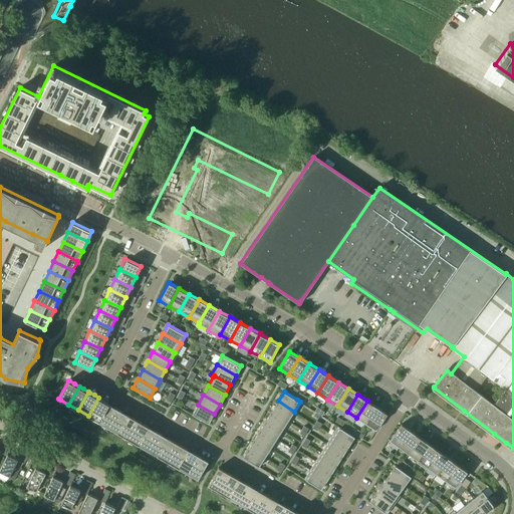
[(103,401),(98,398),(88,416),(98,422),(108,404),(108,403),(103,401)]
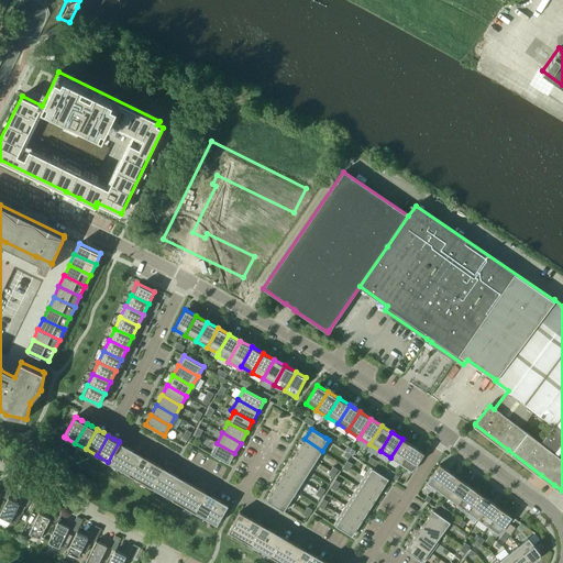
[(298,450),(316,461),(322,451),(305,439),(298,450)]
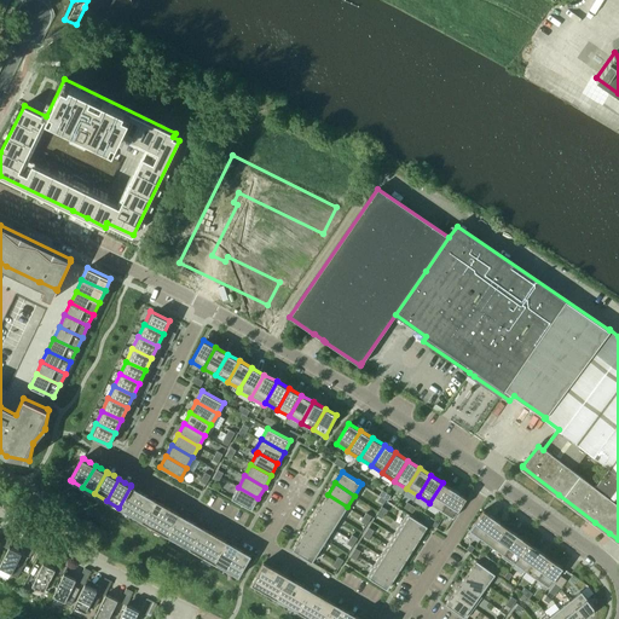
[(429,503),(441,510),(455,490),(443,482),(429,503)]
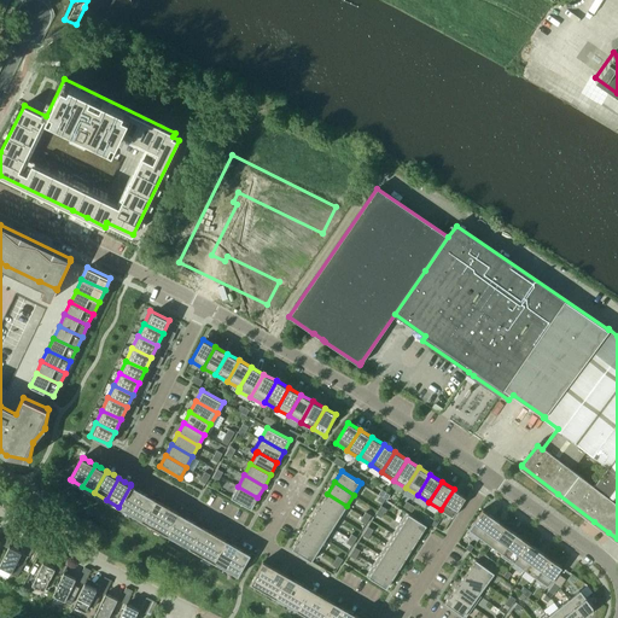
[(118,507),(130,513),(143,491),(130,485),(118,507)]
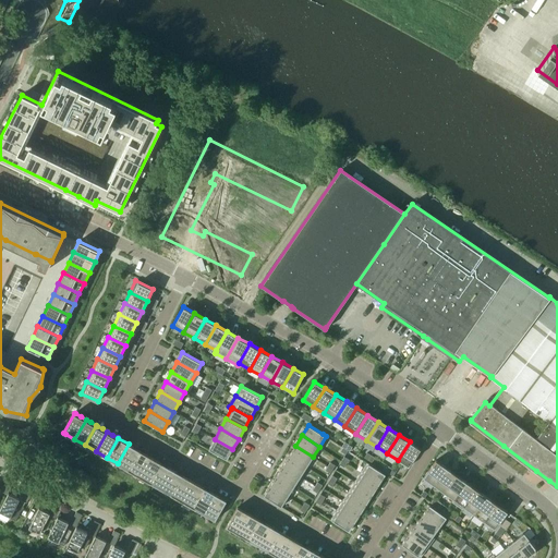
[(208,449),(227,460),(232,449),(215,439),(208,449)]
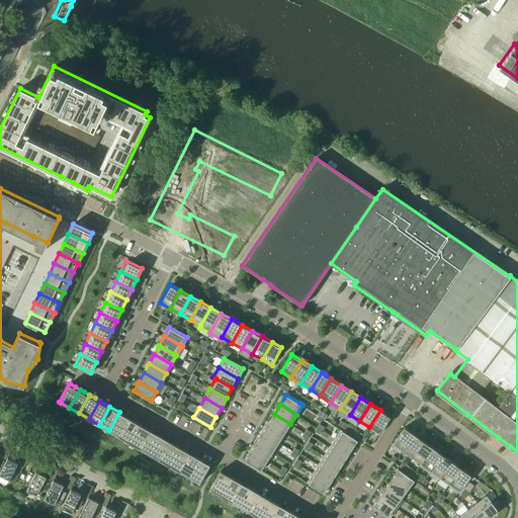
[(369,427),(379,433),(390,416),(380,410),(369,427)]
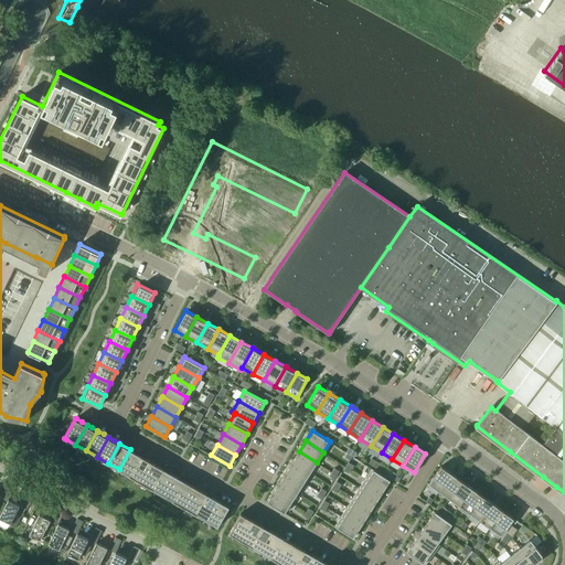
[(136,452),(130,449),(119,469),(130,476),(141,456),(136,452)]
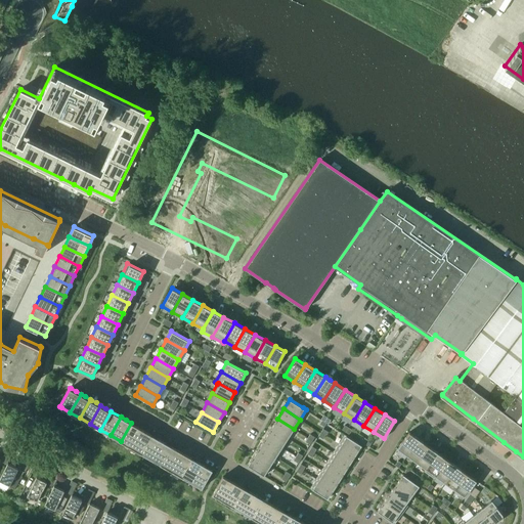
[(271,428),(288,438),(294,429),(277,419),(271,428)]
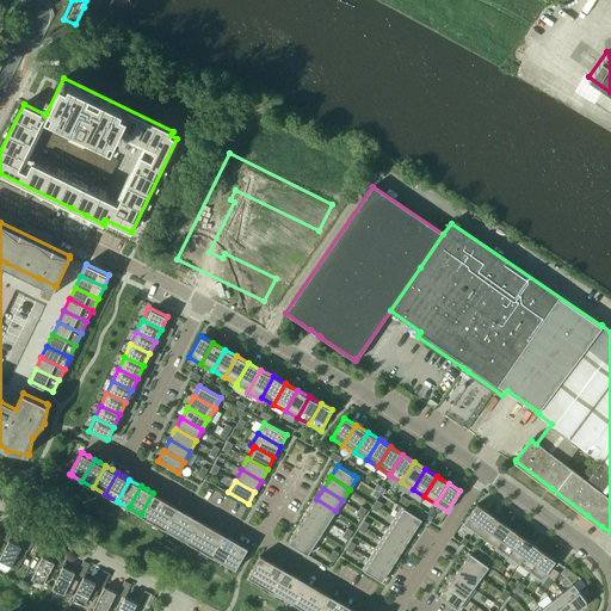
[(154,493),(153,493),(141,514),(153,522),(165,500),(159,497),(154,493)]
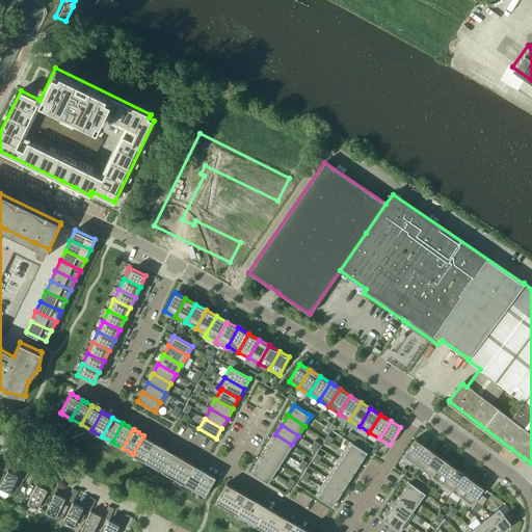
[(275,434),(269,444),(286,454),(292,445),(275,434)]
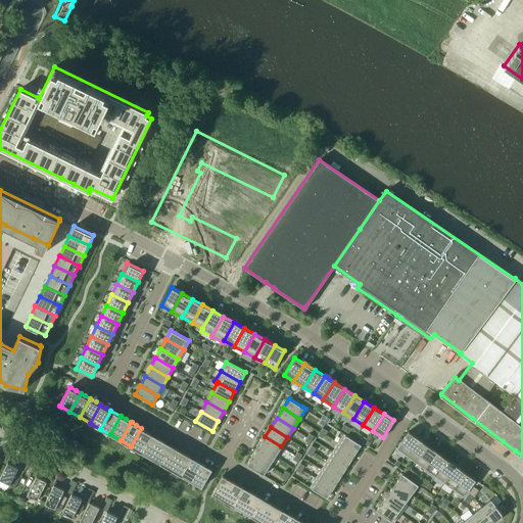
[(145,430),(141,428),(131,446),(140,452),(151,433),(150,433),(145,430)]
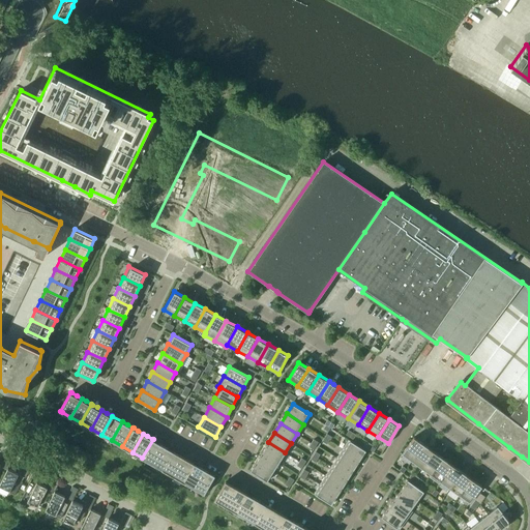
[(413,436),(401,452),(411,460),(423,443),(413,436)]
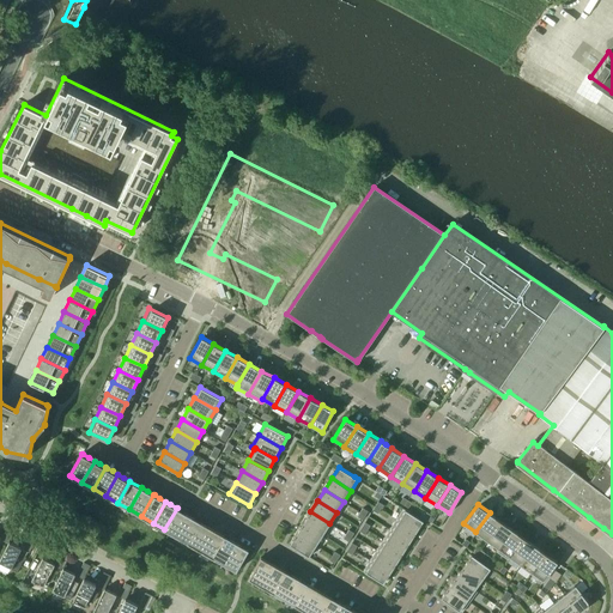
[(189,515),(183,513),(177,509),(177,508),(164,529),(176,536),(189,515)]
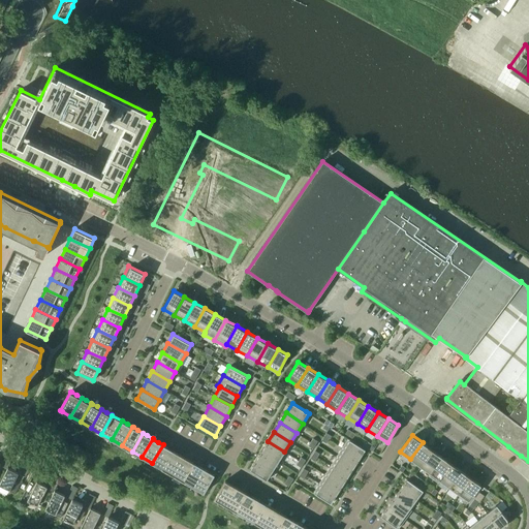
[(348,439),(342,447),(360,459),(365,449),(348,439)]
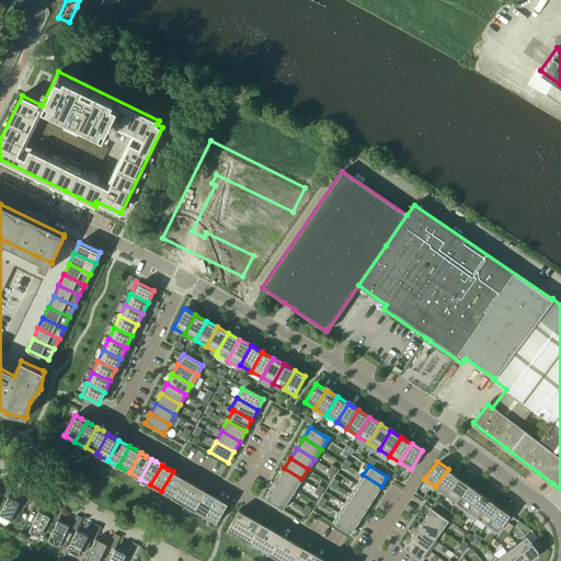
[(296,489),(301,479),(284,468),(278,478),(296,489)]
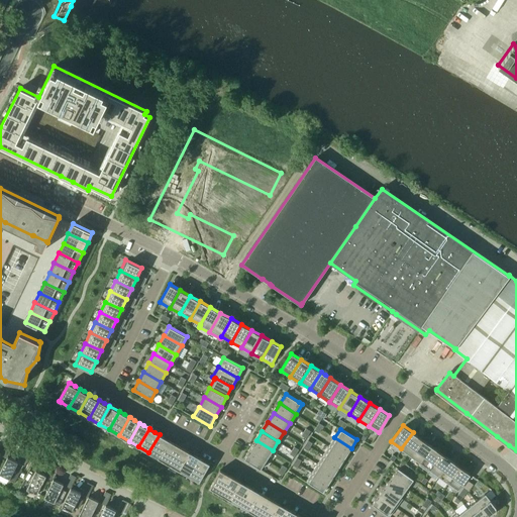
[(422,439),(413,432),(401,448),(410,455),(422,439)]
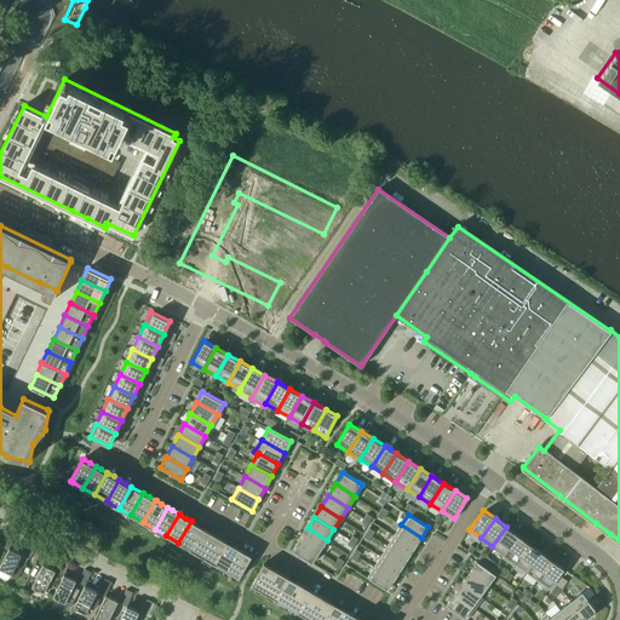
[(196,524),(191,521),(178,543),(190,550),(204,528),(202,528),(196,524)]
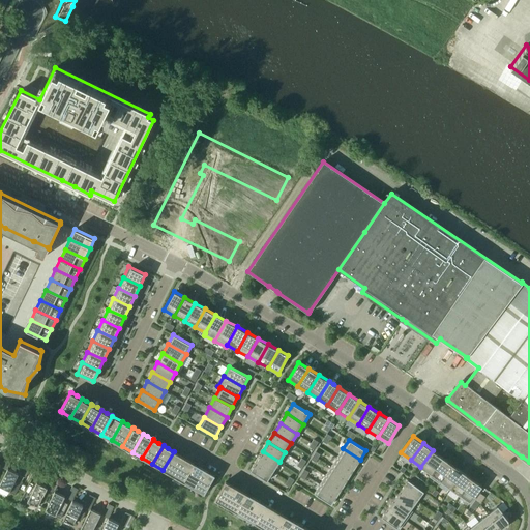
[(354,469),(360,460),(343,448),(336,458),(354,469)]
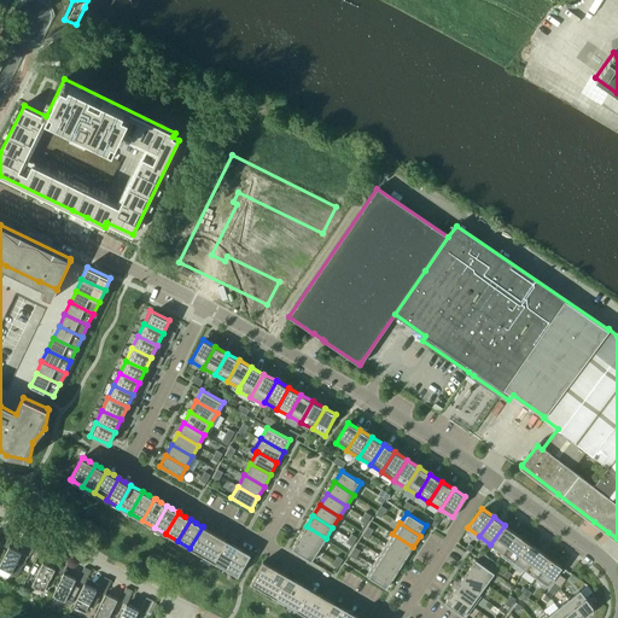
[(505,525),(490,544),(502,553),(517,532),(505,525)]
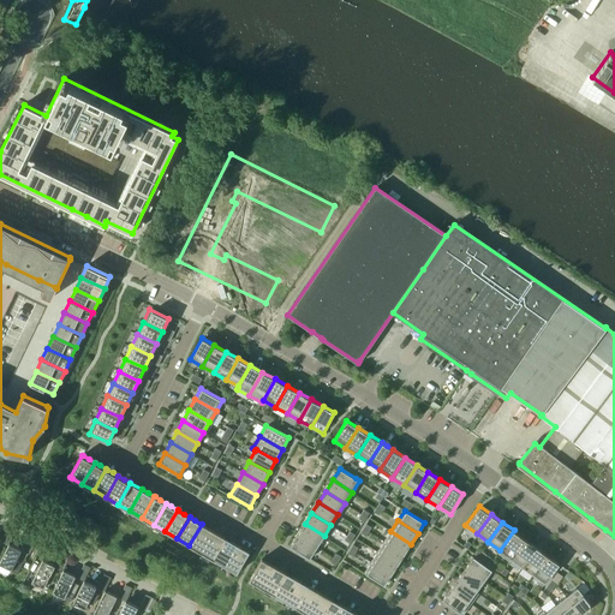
[(202,524),(189,545),(201,553),(213,531),(208,527),(202,524)]
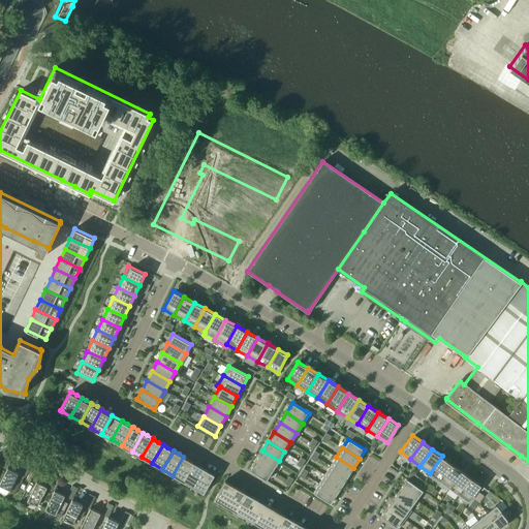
[(273,471),(279,461),(262,450),(256,461),(273,471)]
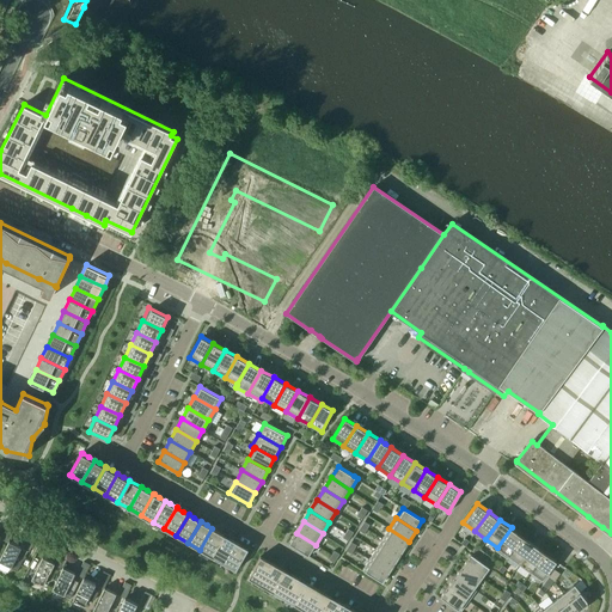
[(2,538),(8,542),(16,527),(8,525),(2,538)]
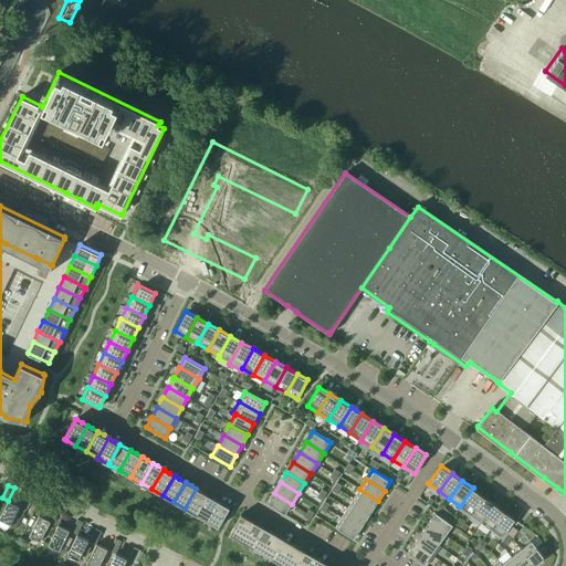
[(473,488),(460,506),(470,514),(483,495),(473,488)]
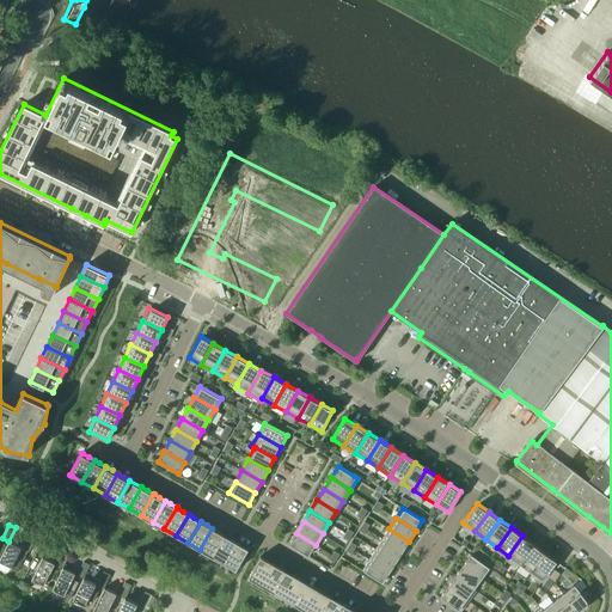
[(218,531),(212,528),(200,550),(212,556),(224,534),(218,531)]
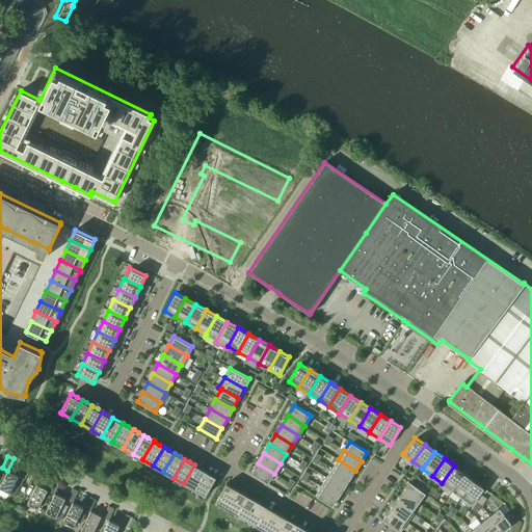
[(333,469),(350,479),(355,471),(338,459),(333,469)]
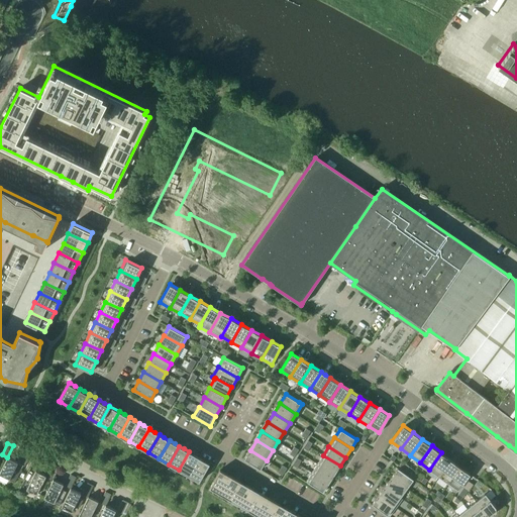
[(250,450),(244,459),(261,470),(267,460),(250,450)]
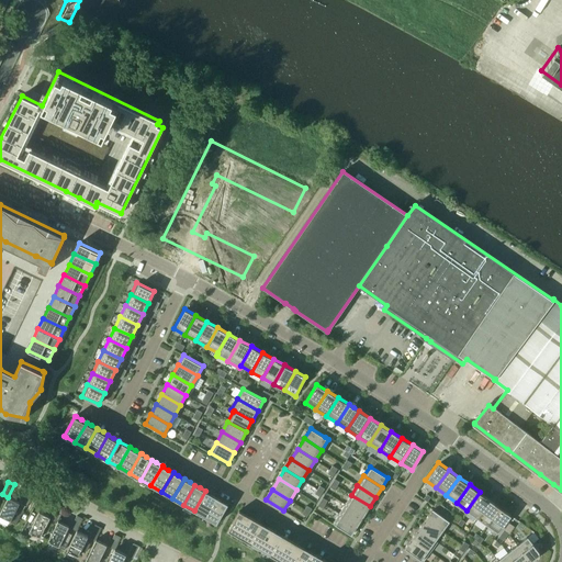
[(26,506),(33,494),(27,491),(21,504),(26,506)]
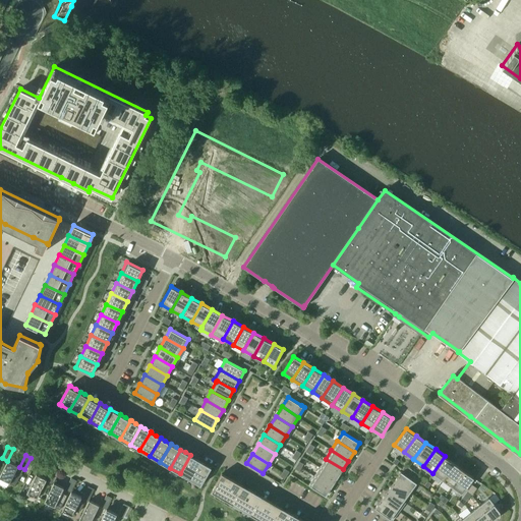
[(200,461),(196,458),(191,456),(190,455),(180,473),(190,479),(200,461)]
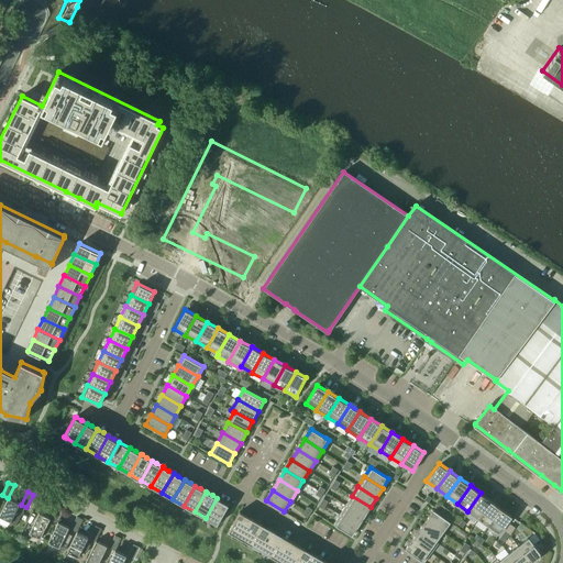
[(481,493),(467,511),(477,518),(490,500),(481,493)]
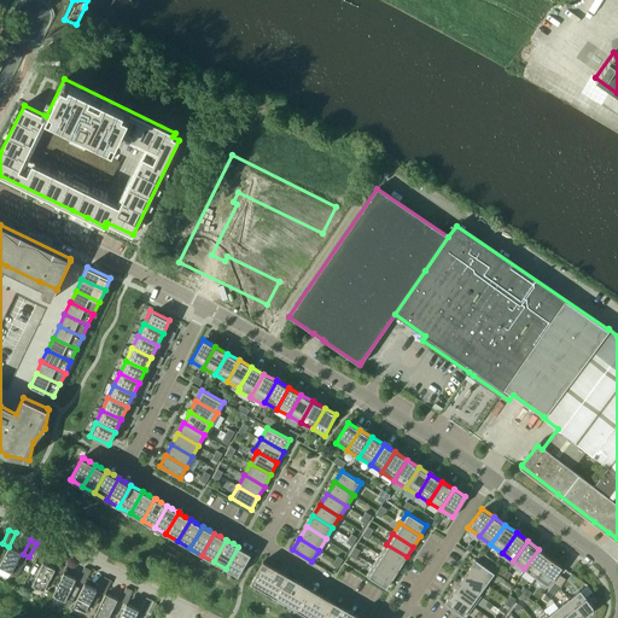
[(400,567),(407,557),(386,544),(379,554),(400,567)]
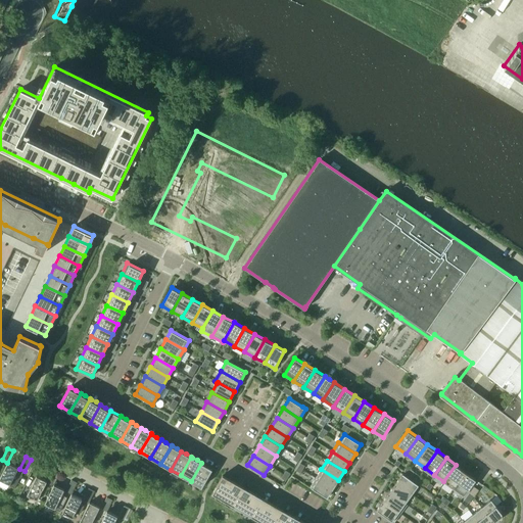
[(0,481),(8,486),(9,485),(14,488),(21,474),(15,472),(18,467),(8,462),(0,477),(0,481)]
